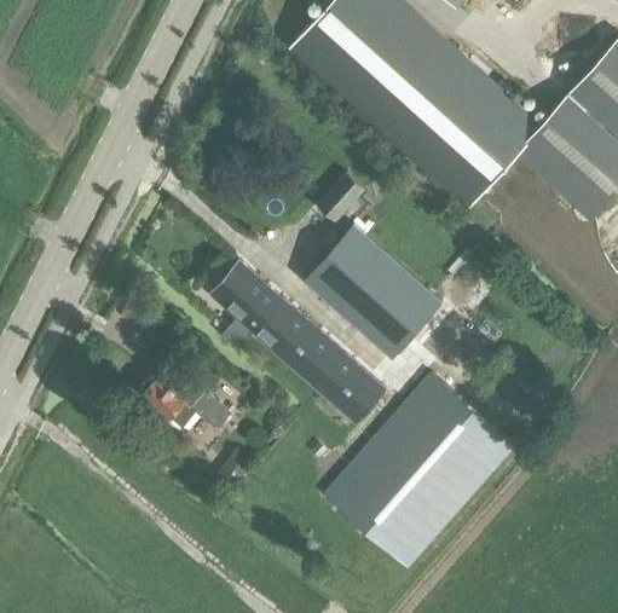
[(475,206),(518,158),(589,224),(617,190),(617,38),(535,131),(390,0),(336,0),(296,46),(475,206)]
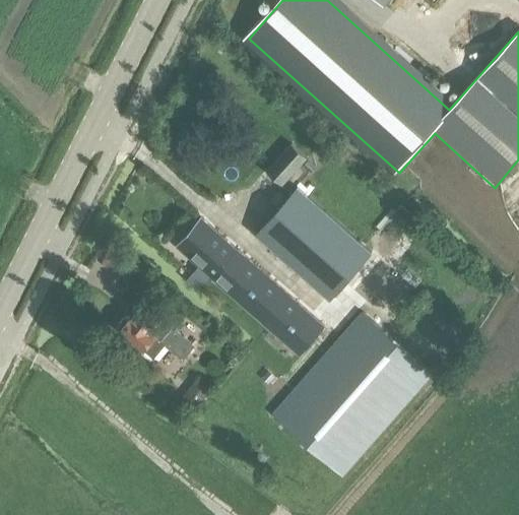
[(282,189),(308,162),(293,147),(267,175),(282,189)]
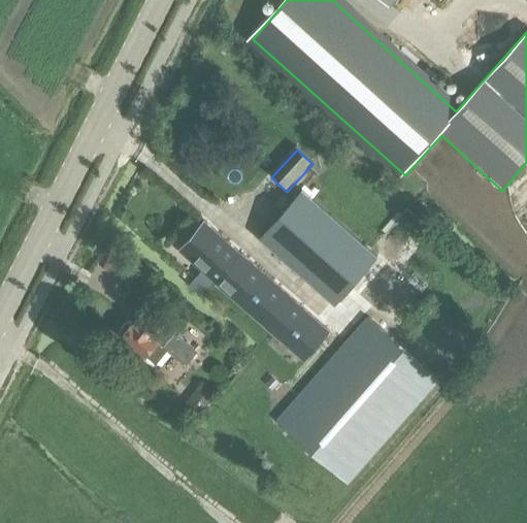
[(336,307),(379,261),(302,194),(260,240),(336,307)]
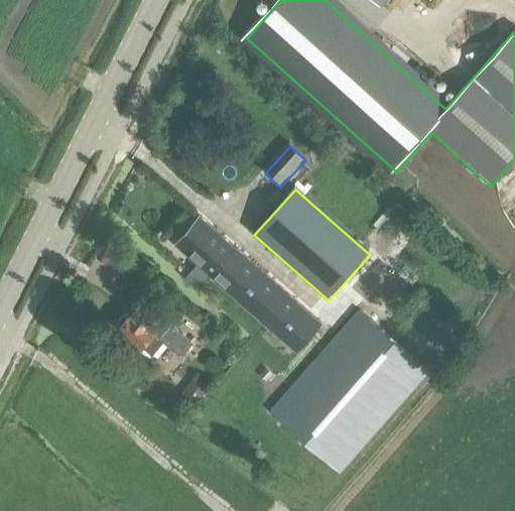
[(298,355),(323,327),(200,219),(174,246),(298,355)]
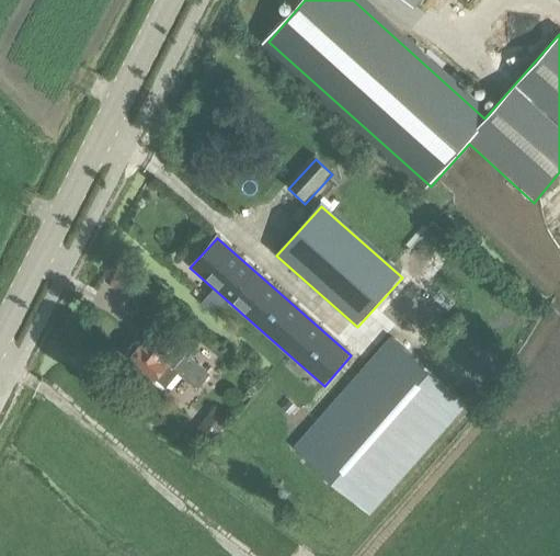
[(186,354),(155,328),(141,344),(134,343),(126,352),(128,359),(164,389),(179,374),(197,389),(208,376),(185,356),(186,354)]
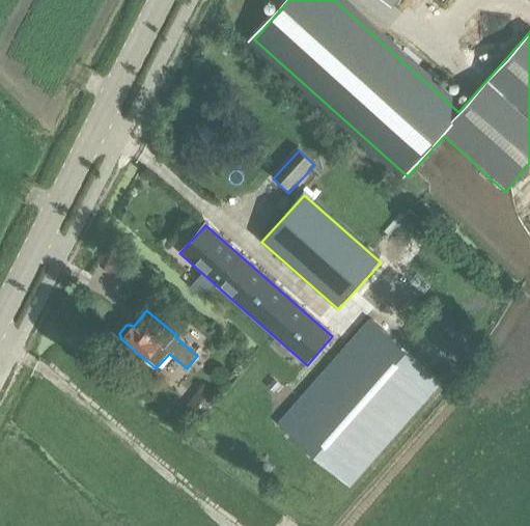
[(349,489),(442,384),(371,323),(280,427),(349,489)]
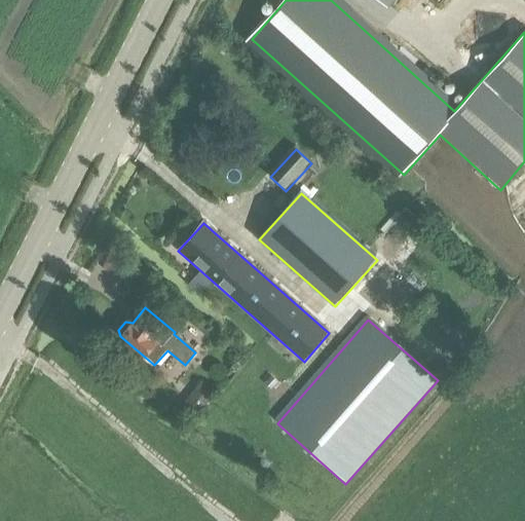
[(188,399),(204,412),(214,400),(197,387),(188,399)]
